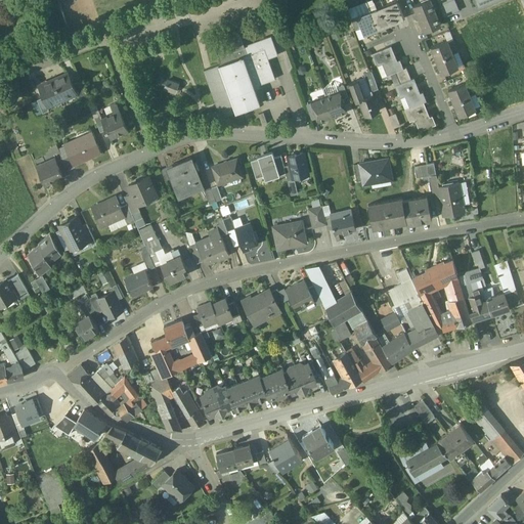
[(430,0),(427,0),(413,6),(419,19),(435,12),(430,0)]
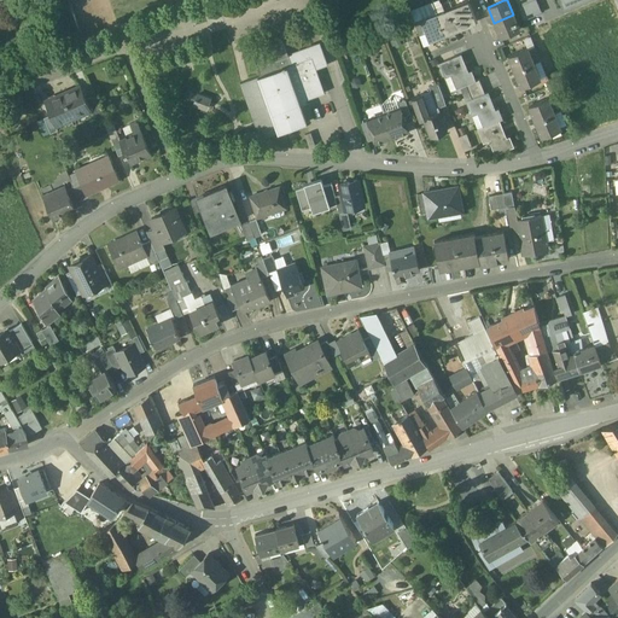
[(541,16),(535,1),(519,7),(525,22),(541,16)]
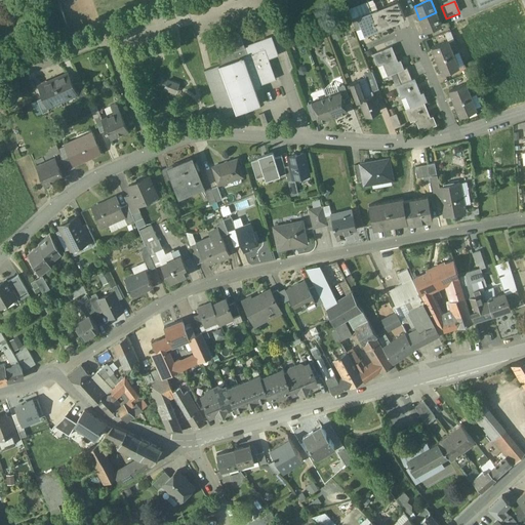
[(398,2),(385,7),(391,25),(405,19),(398,2)]
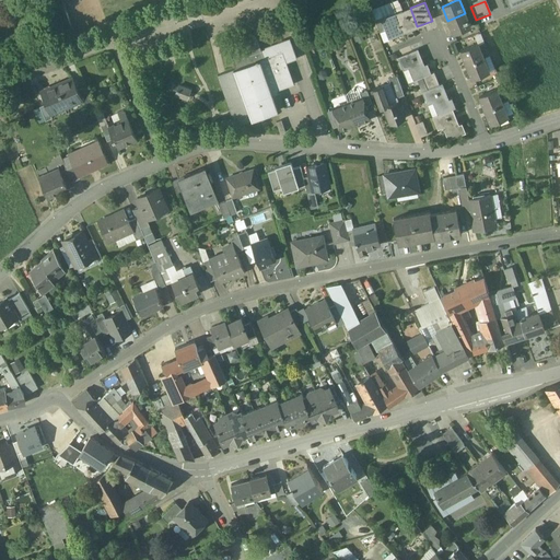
[(410,8),(396,13),(403,32),(417,26),(410,8)]
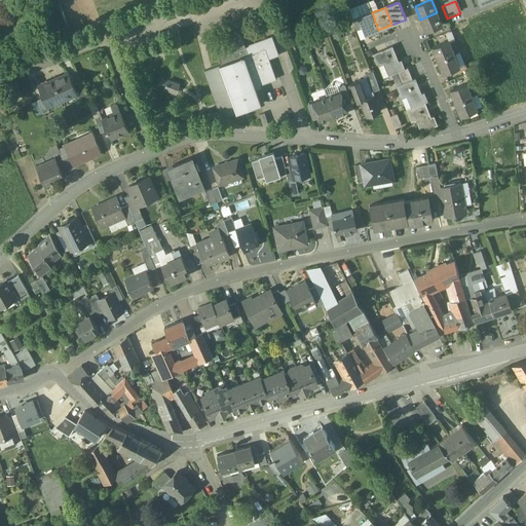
[(372,12),(359,17),(363,29),(366,35),(378,30),(372,12)]
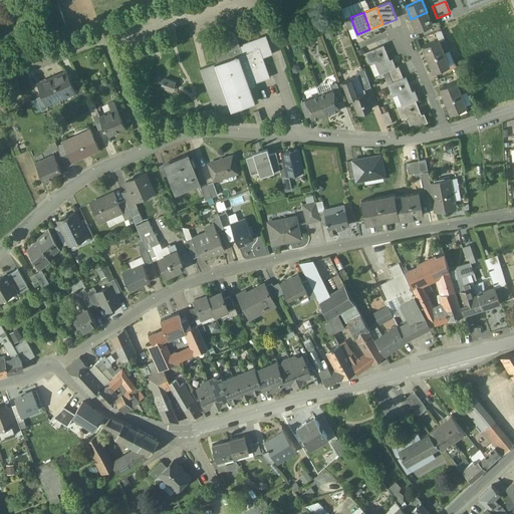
[(427,12),(411,19),(417,31),(433,25),(427,12)]
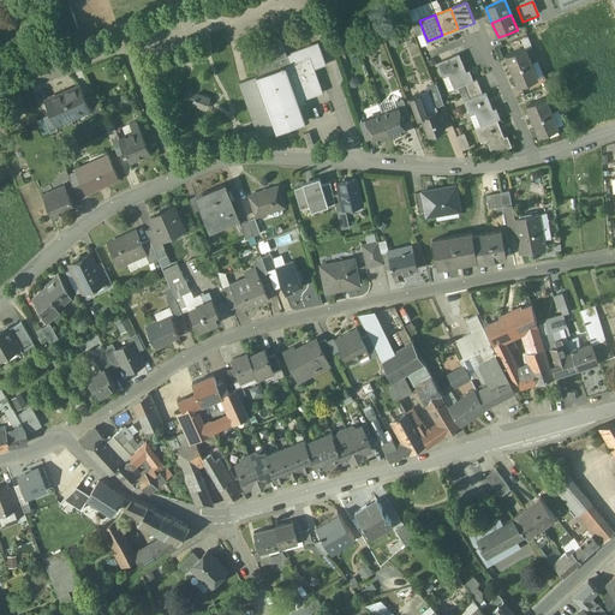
[(424,34),(419,21),(412,23),(418,36),(424,34)]
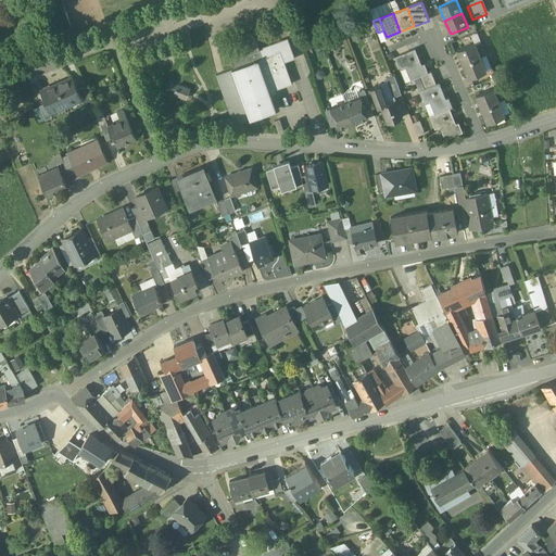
[(254,36),(226,46),(234,68),(263,59),(260,49),(256,41),(254,36)]
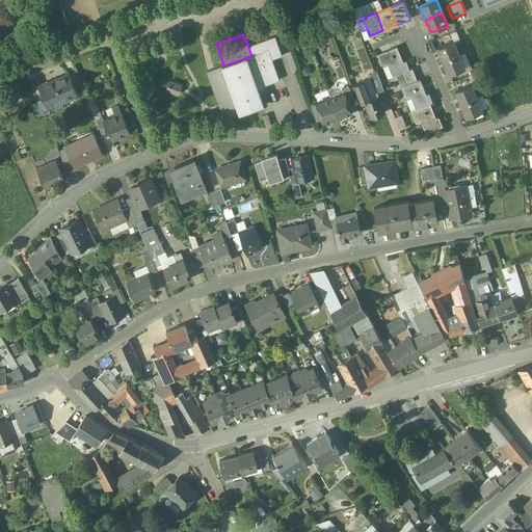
[(275,37),(248,47),(251,56),(268,50),(272,60),(282,56),(275,37)]
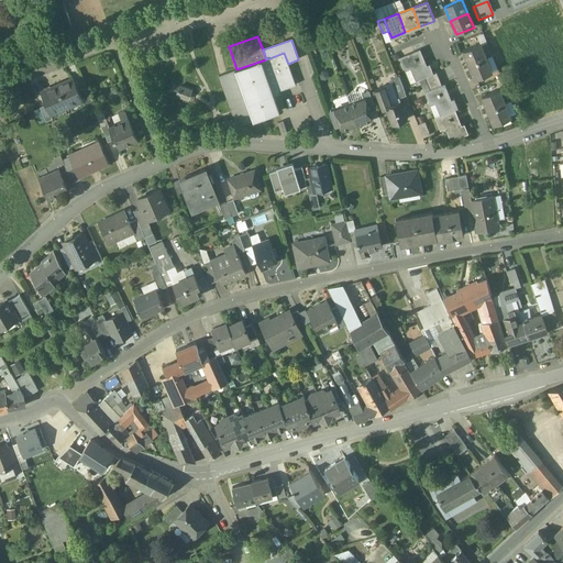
[(481,44),(463,51),(470,65),(486,58),(481,44)]
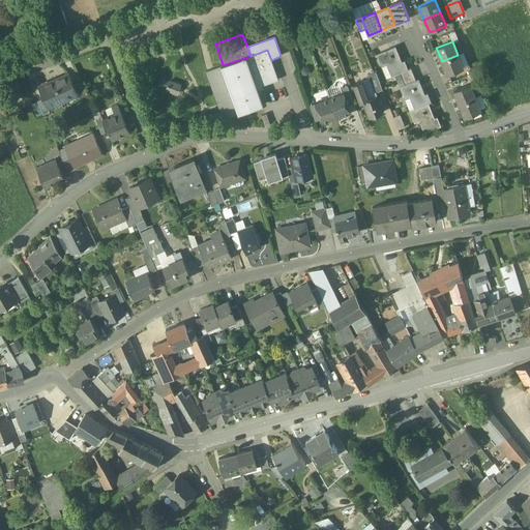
[(402,62),(395,47),(377,55),(382,67),(387,65),(391,77),(394,76),(400,74),(408,69),(405,61),(402,62)]
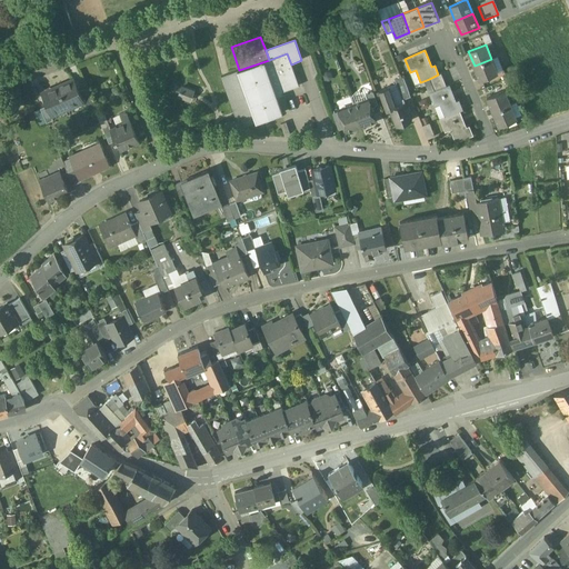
[(239,70),(237,71),(238,71),(256,122),(282,113),(277,98),(283,96),(282,92),(299,86),(291,65),(287,53),(269,60),(239,70)]
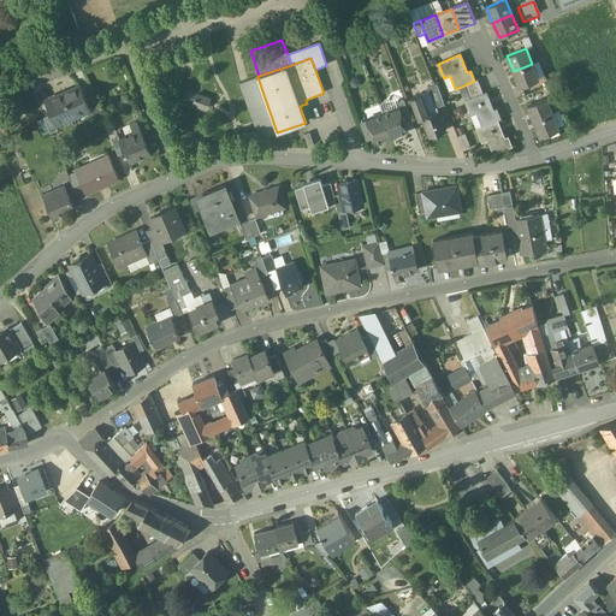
[(532,64),(514,71),(520,87),(539,80),(532,64)]
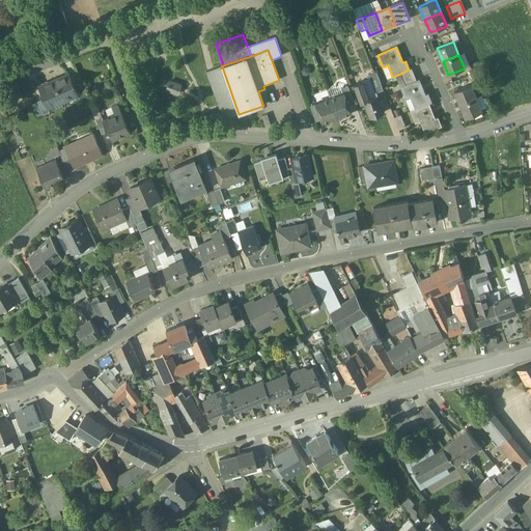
[(211,71),(206,72),(219,106),(224,119),(239,114),(222,66),(211,71)]
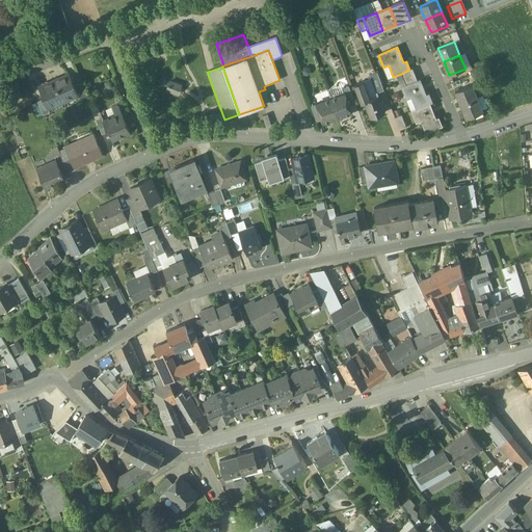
[(409,70),(401,74),(403,79),(415,75),(413,69),(409,70)]
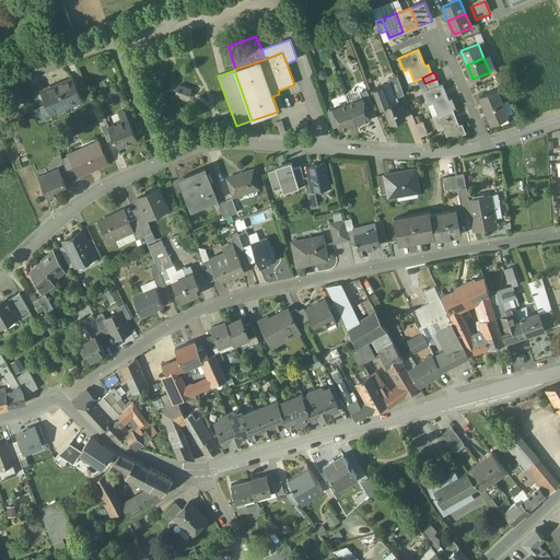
[(73,78),(57,85),(66,106),(82,100),(79,90),(73,78)]
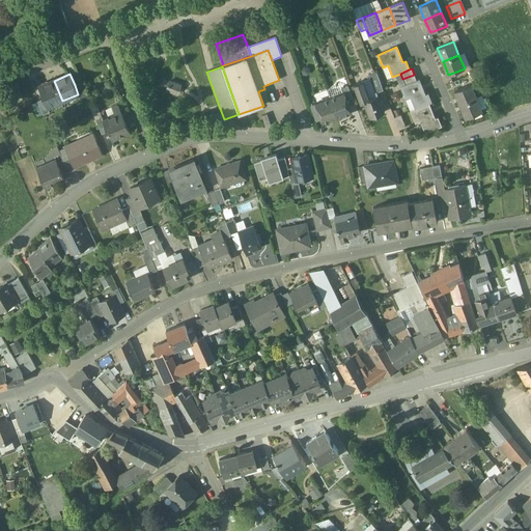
[(414,75),(402,79),(406,85),(417,80),(414,75)]
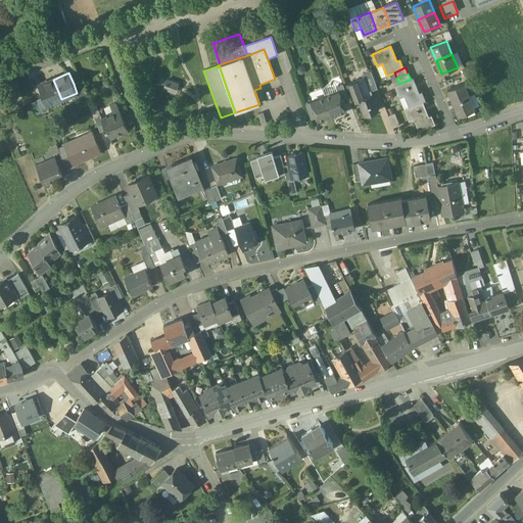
[(373,77),(365,79),(370,92),(377,89),(373,77)]
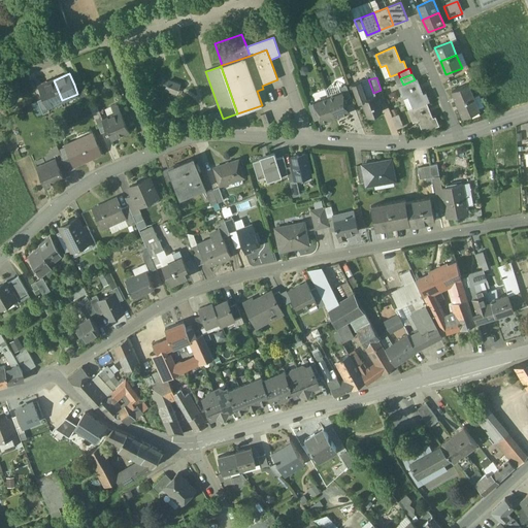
[(403,85),(398,87),(403,99),(408,97),(413,108),(427,102),(429,101),(426,93),(423,94),(417,78),(403,85)]
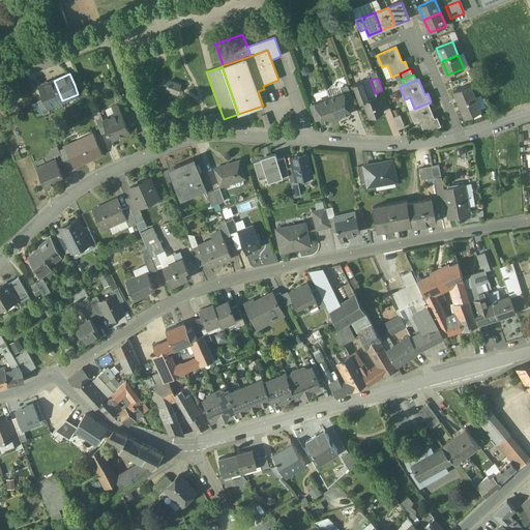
[(54,81),(38,87),(43,98),(47,108),(48,107),(62,100),(54,81)]
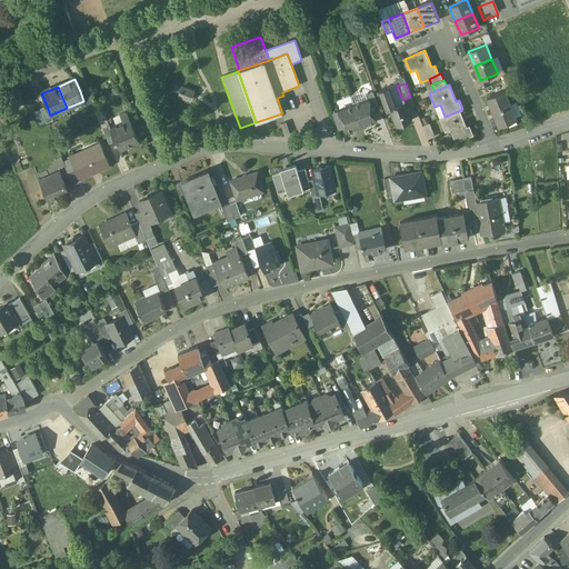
[(193,92),(182,88),(181,90),(179,95),(178,97),(190,101),(191,97),(193,92)]
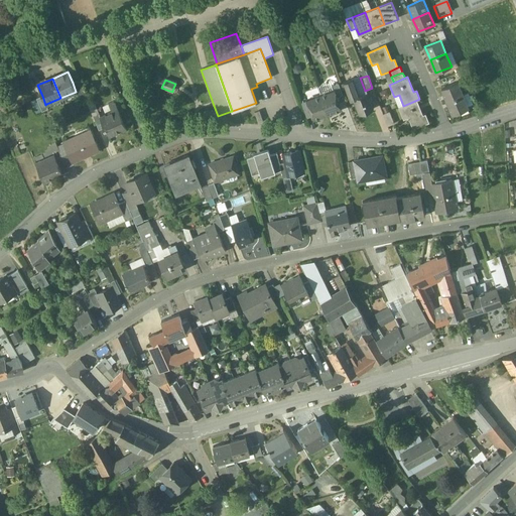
[(358,97),(352,80),(345,83),(351,100),(354,99),(358,97)]
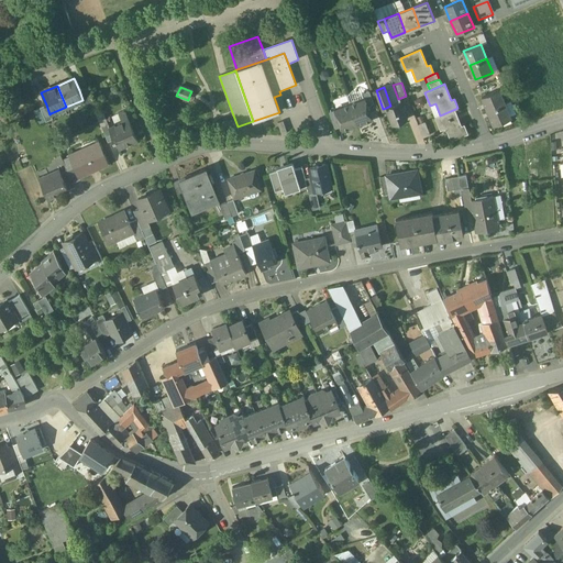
[(90,102),(85,88),(79,90),(83,100),(85,105),(90,102)]
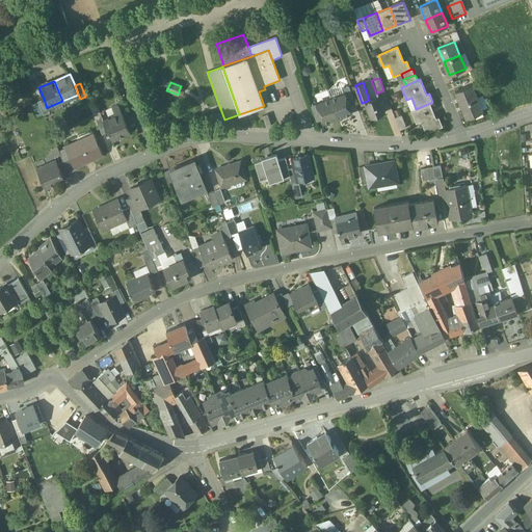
[(472,84),(455,90),(461,104),(477,98),(472,84)]
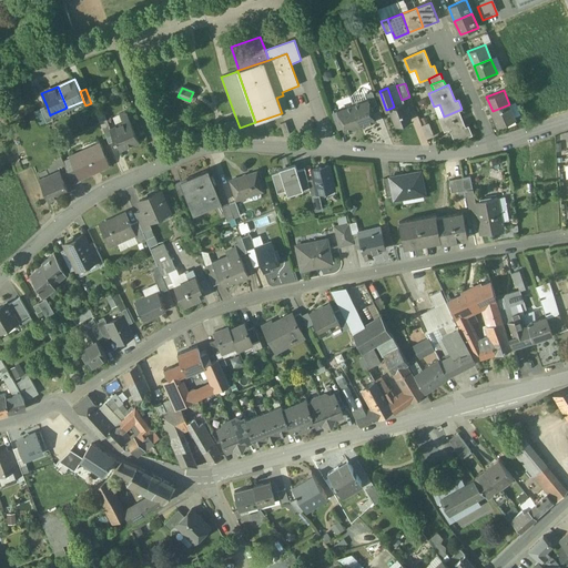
[(379,111),(373,92),(366,95),(367,100),(368,100),(373,113),(379,111)]
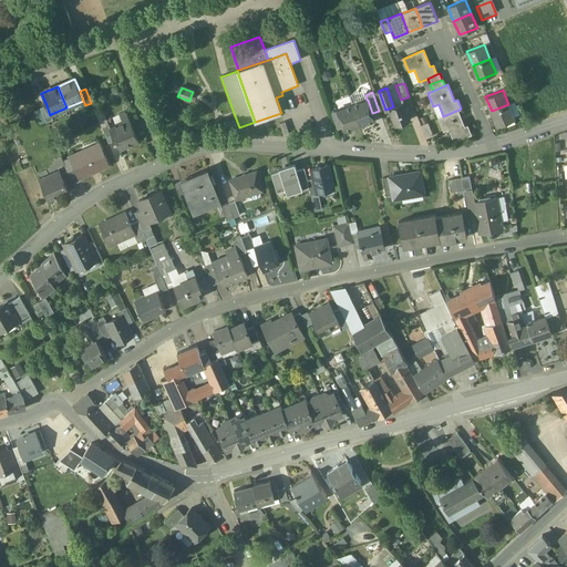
[(372,113),(368,100),(367,100),(352,105),(360,125),(374,120),(372,113)]
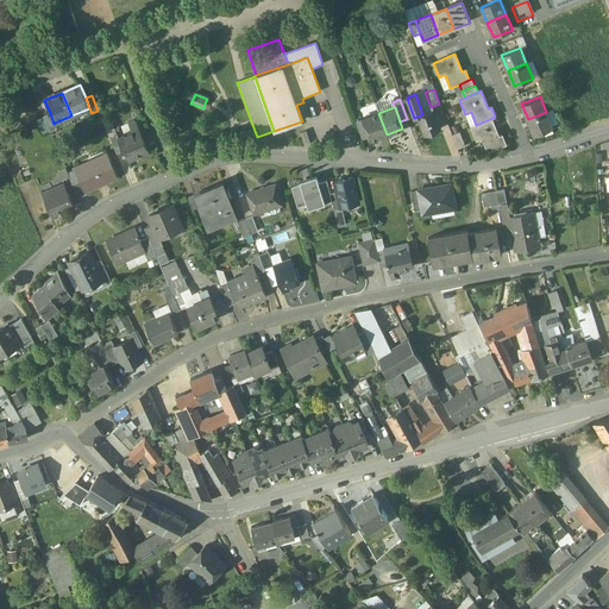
[(422,114),(418,117),(425,136),(441,129),(434,110),(422,114)]
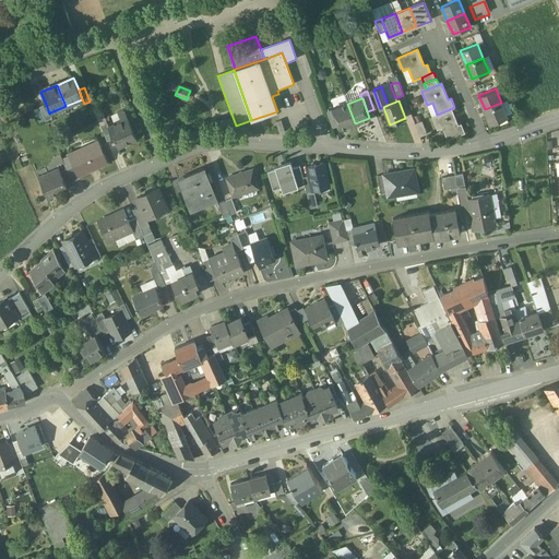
[(501,103),(485,109),(490,123),(508,116),(501,103)]
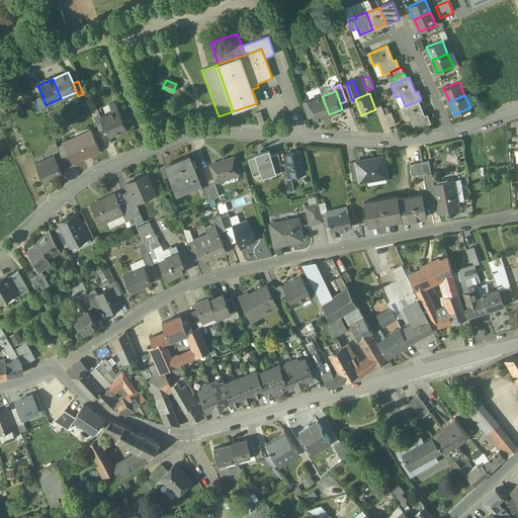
[(46,105),(42,96),(36,99),(42,112),(49,109),(47,104),(46,105)]
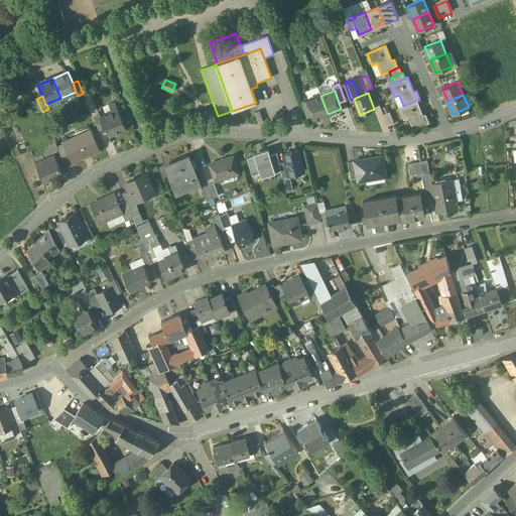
[(320,96),(306,101),(307,102),(312,117),(313,119),(328,114),(320,96)]
